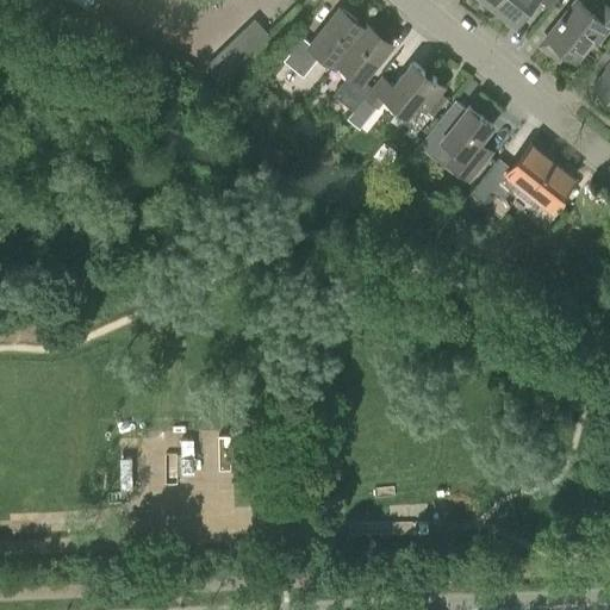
[(495,0),(491,5),(516,24),(534,0),(539,0),(549,8),(555,0),(495,0)]
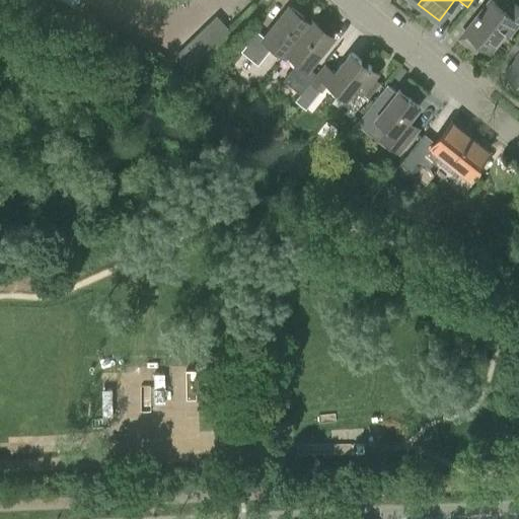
[(504,32),(507,35),(518,20),(518,7),(514,4),(507,13),(491,0),(489,0),(469,23),(471,25),(460,39),(465,42),(469,36),(489,52),(504,32)]
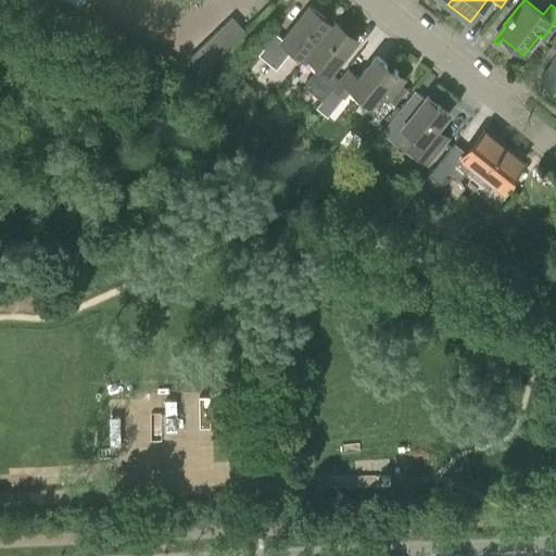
[(276,71),(292,50),(304,59),(331,26),(310,9),(283,41),(275,34),(272,39),(258,55),(276,71)]
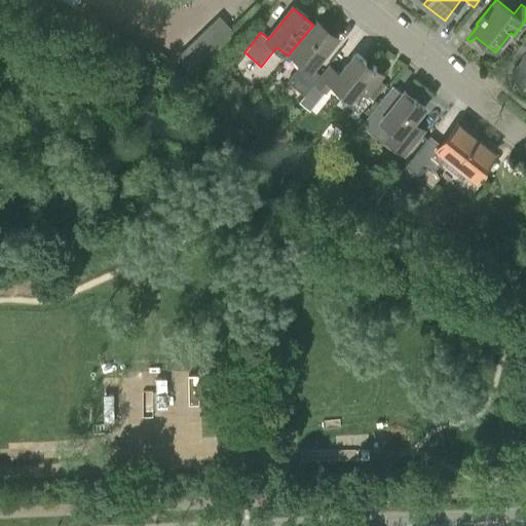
[(177,57),(188,70),(231,29),(219,16),(177,57)]
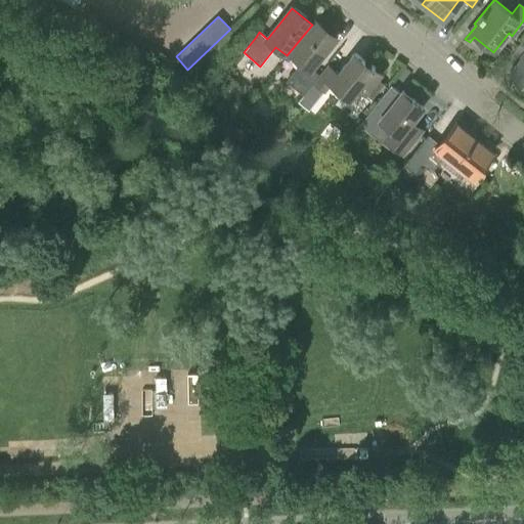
[(336,38),(315,22),(312,25),(287,55),(290,53),(301,62),(286,81),(303,95),(313,83),(319,75),(311,69),(336,38)]
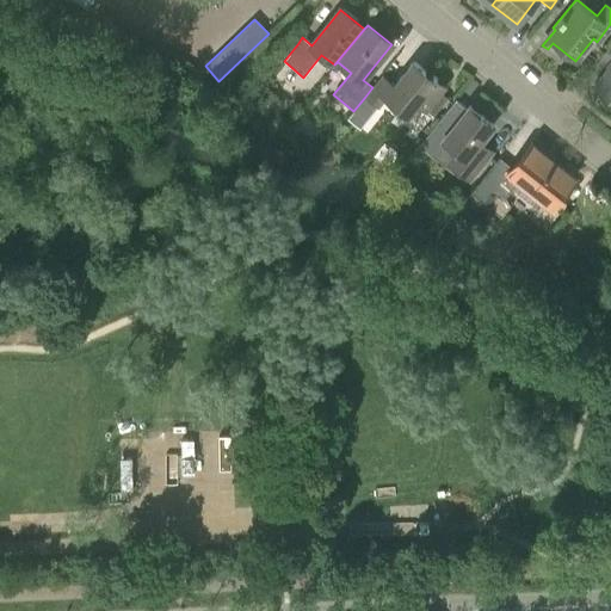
[(610,99),(610,38),(604,49),(610,54),(610,62),(593,85),(610,99)]
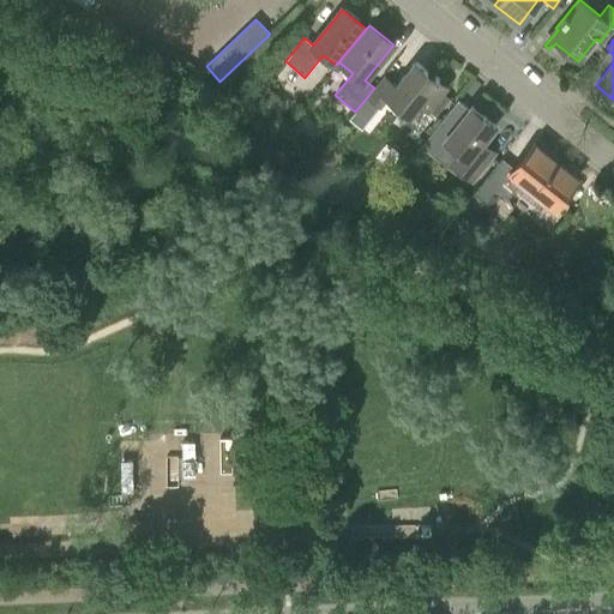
[(384,77),(374,88),(367,97),(380,108),(387,98),(409,116),(419,106),(427,112),(431,108),(438,114),(452,97),(444,91),(446,88),(415,62),(396,86),(384,77)]
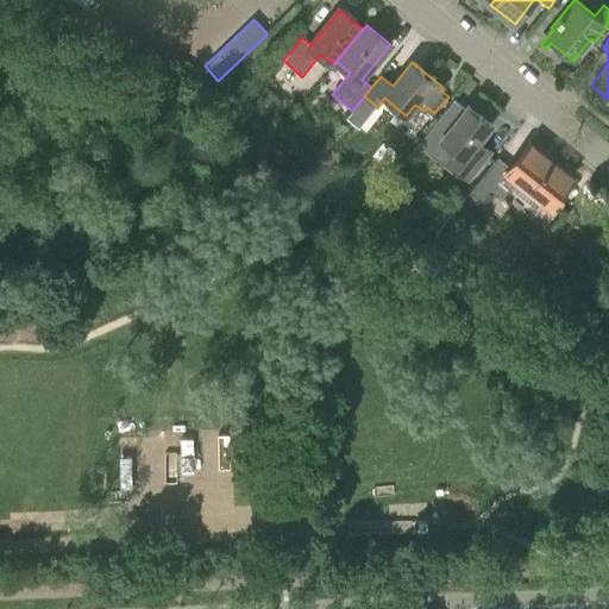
[(487,155),(475,145),(491,124),(466,105),(440,138),(454,150),(445,162),(466,179),(487,155)]
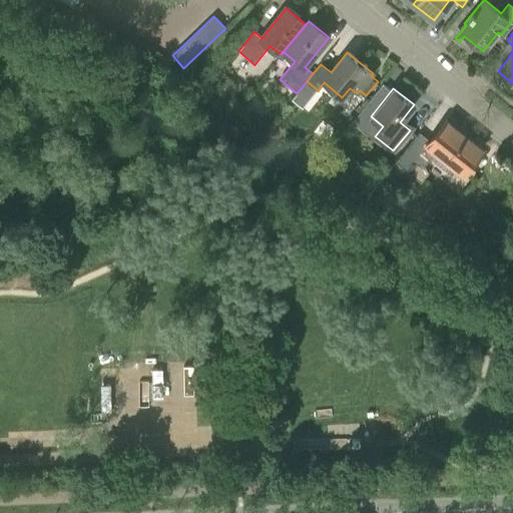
[(430,140),(420,132),(390,170),(392,172),(399,165),(409,173),(417,164),(422,168),(435,152),(462,174),(482,149),(446,120),(430,140)]
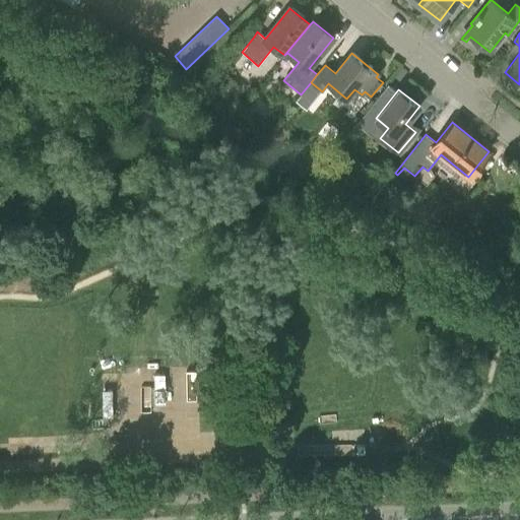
All buildings are outlined.
